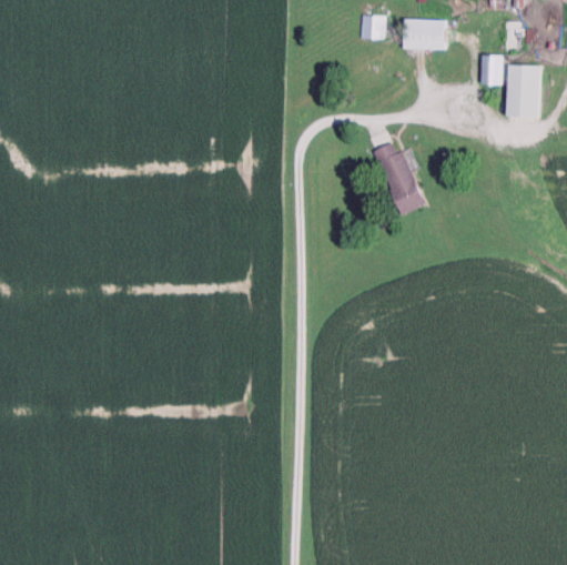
[(384,39),(384,16),(361,16),(361,39),(384,39)]
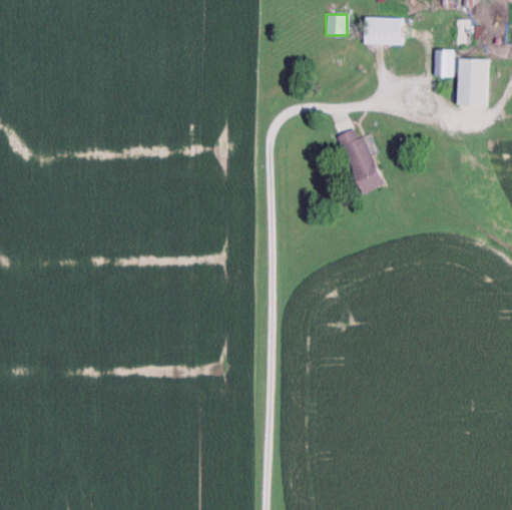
[(403,18),(366,18),(366,44),(403,45),(403,18)]
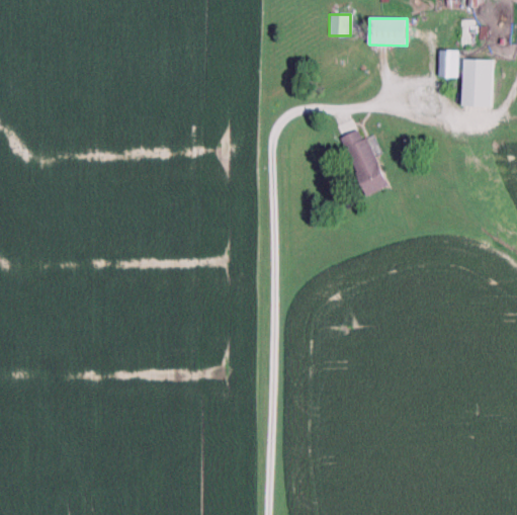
[(458,51),(439,51),(439,78),(458,78),(458,51)]
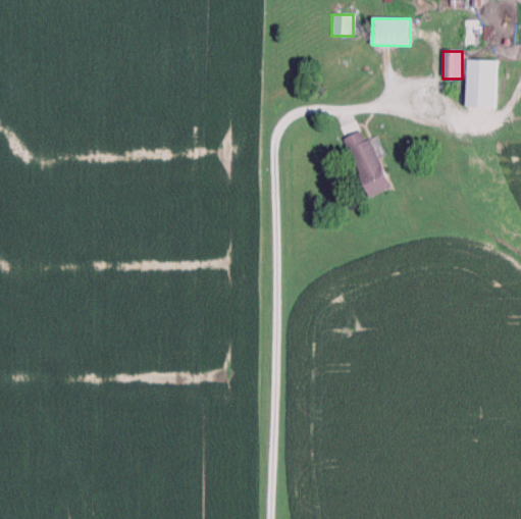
[(368,197),(391,189),(368,128),(346,138),(368,197)]
